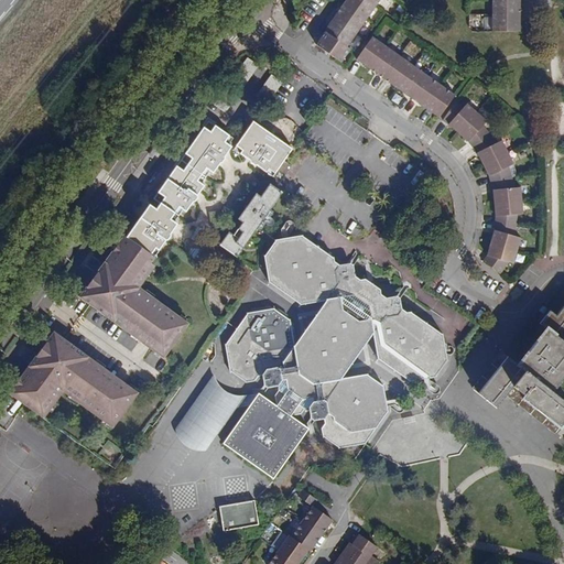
[(344,0),(323,30),(324,31),(315,44),(316,45),(328,53),(340,61),(349,49),(347,46),(379,0),(344,0)]
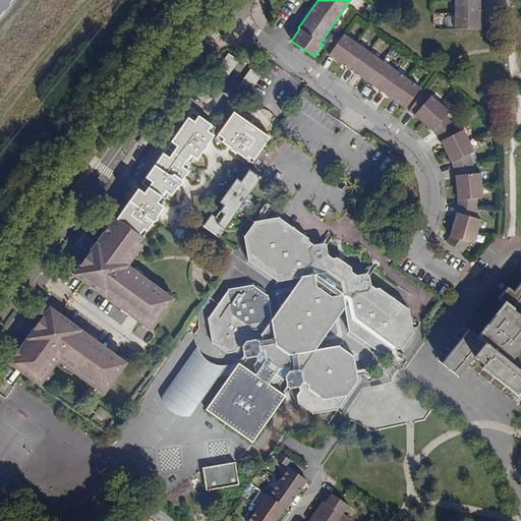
[(479,29),(479,0),(454,0),(454,29),(479,29)]
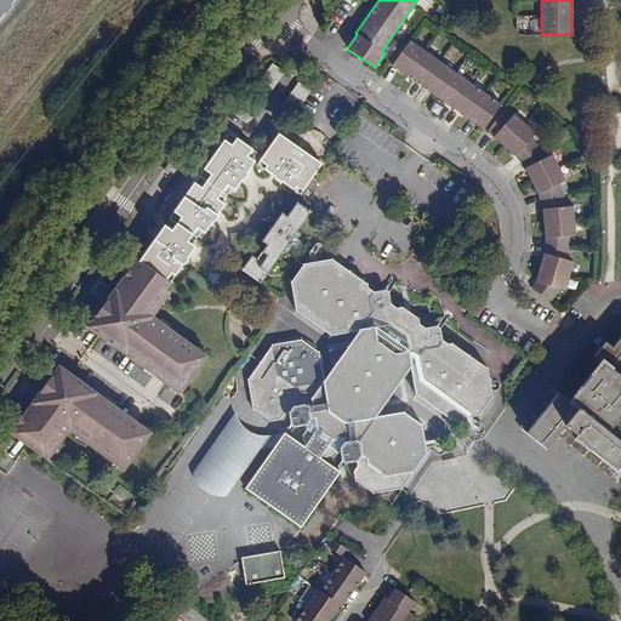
[(540,16),(520,16),(520,32),(540,30),(540,16)]
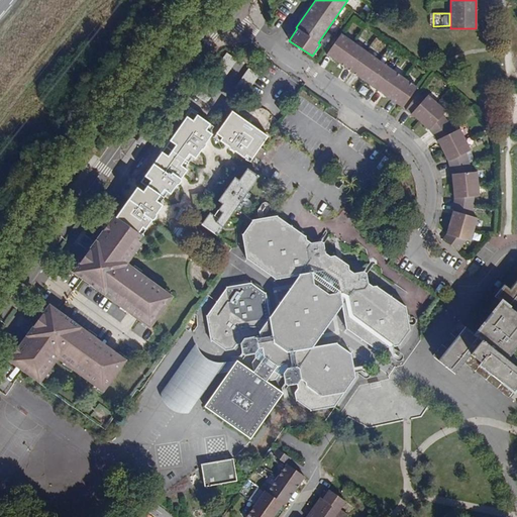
[(416,87),(340,34),(326,55),(402,107),(416,87)]
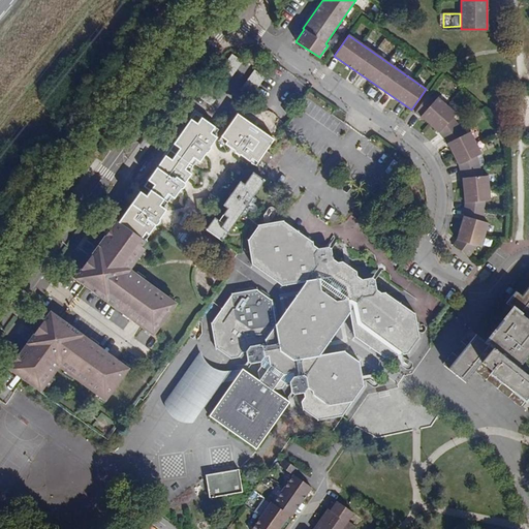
[(308,50),(297,42),(296,44),(306,52),(308,50)]
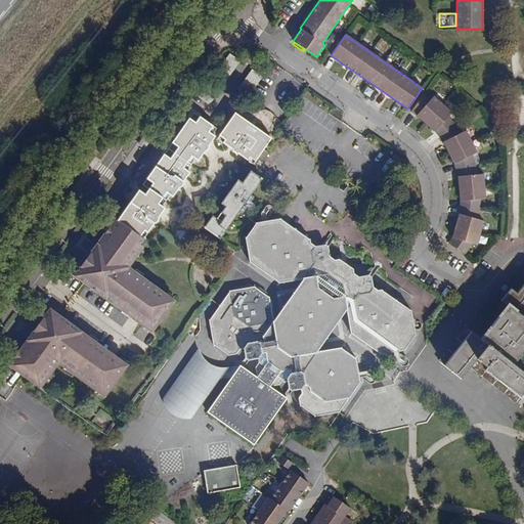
[(210,100),(238,59),(230,54),(203,94),(210,100)]
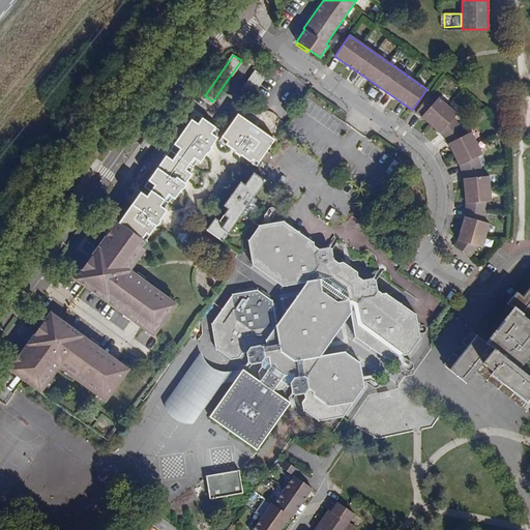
[(258,72),(242,94),(251,99),(265,79),(258,72)]
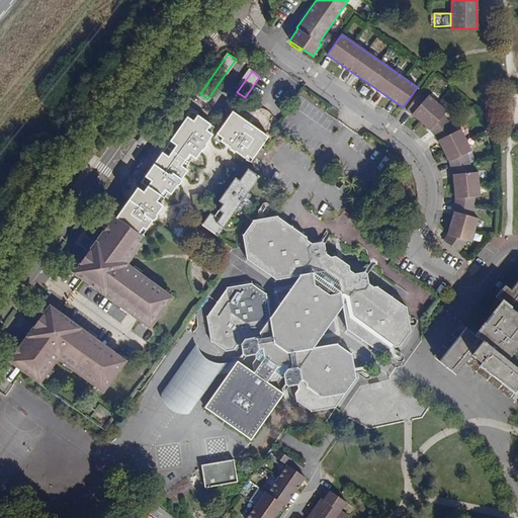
[(446,111),(422,89),(407,109),(432,133),(439,142),(442,146),(446,155),(450,165),(451,172),(453,177),(453,184),(454,194),(454,204),(453,211),(445,236),(442,240),(460,250),(466,241),(471,241),(479,219),(473,217),(476,197),(481,196),(478,172),(472,172),(467,153),(471,151),(460,130),(455,132),(443,116),(446,111)]
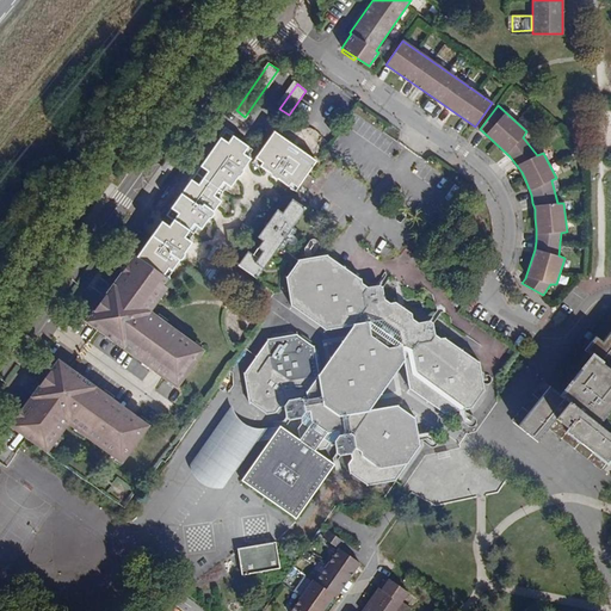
[(167,217),(173,222),(189,233),(193,226),(197,228),(201,230),(250,161),(242,155),(247,148),(226,134),(167,217)]
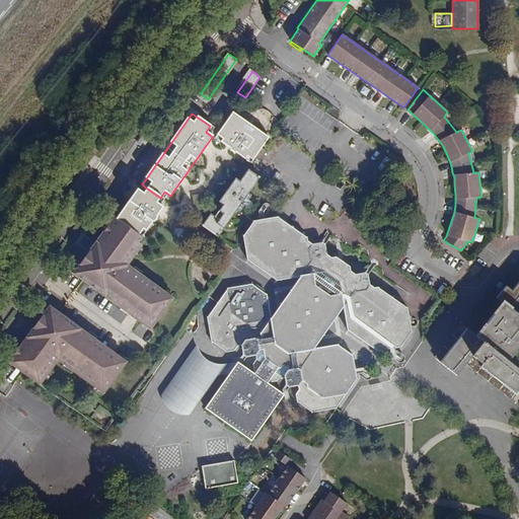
[(252,161),(261,149),(268,139),(232,114),(217,136),(223,140),(220,143),(244,161),(247,158),(252,161)]
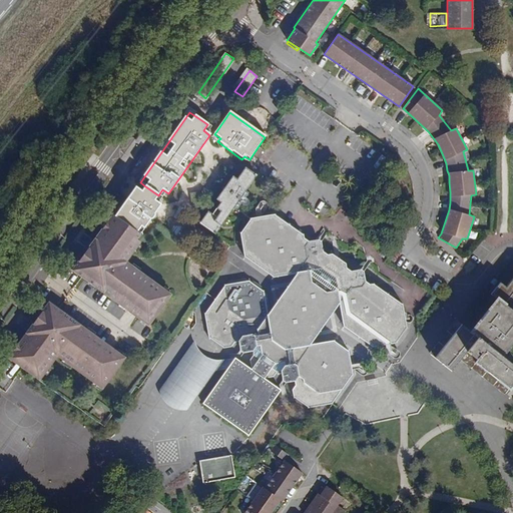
[(265,153),(258,147),(249,159),(247,162),(254,167),(265,153)]
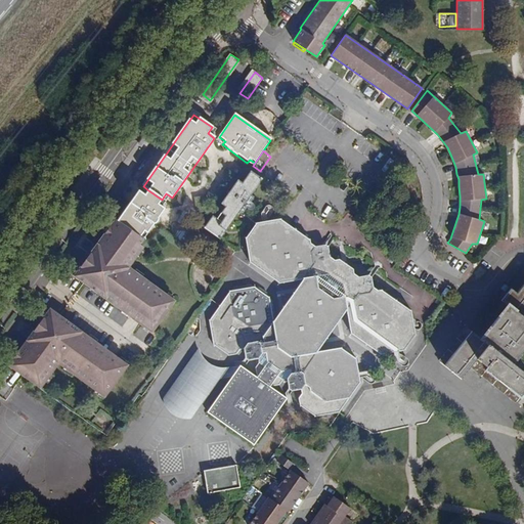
[(254,174),(252,173),(239,188),(235,185),(226,198),(230,201),(213,223),(209,220),(205,227),(220,238),(264,179),(256,174),(254,174)]
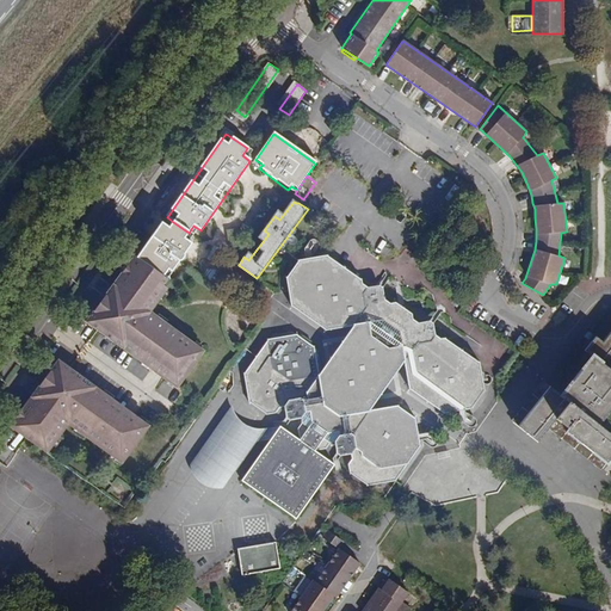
[(161,223),(152,238),(170,250),(172,246),(184,254),(191,244),(187,242),(190,239),(186,236),(189,233),(173,222),(168,229),(161,223)]
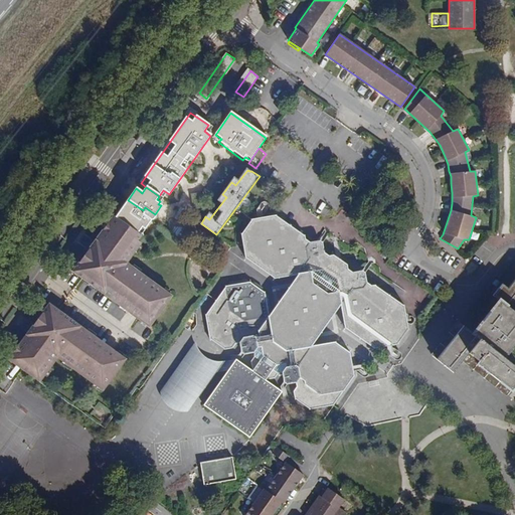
[(143,210),(128,200),(116,218),(137,233),(140,229),(143,231),(155,214),(145,207),(143,210)]
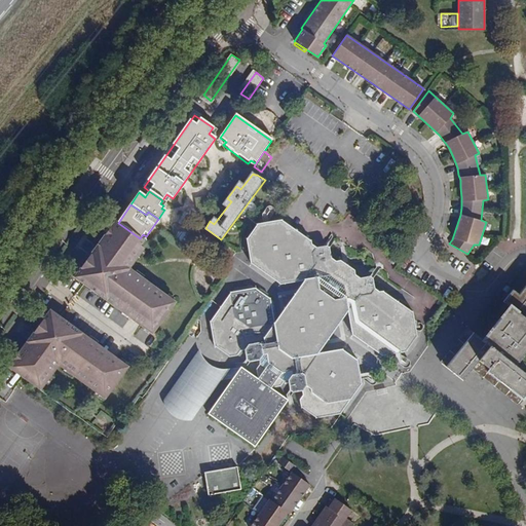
[(74,277),(152,334),(176,302),(129,269),(144,249),(140,247),(144,241),(140,238),(118,223),(116,221),(74,277)]
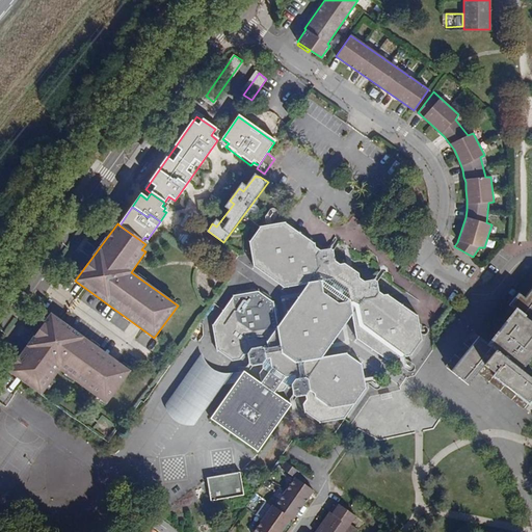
[(314,244),(285,223),(262,227),(250,243),(254,264),(284,285),(308,284),(311,309),(325,319),(350,317),(356,336),(388,357),(408,355),(421,338),(418,317),(388,296),(384,297),(379,293),(378,283),(375,281),(366,283),(358,278),(358,276),(343,265),(341,266),(335,262),(334,251),(330,249),(320,251),(314,247),(314,244)]
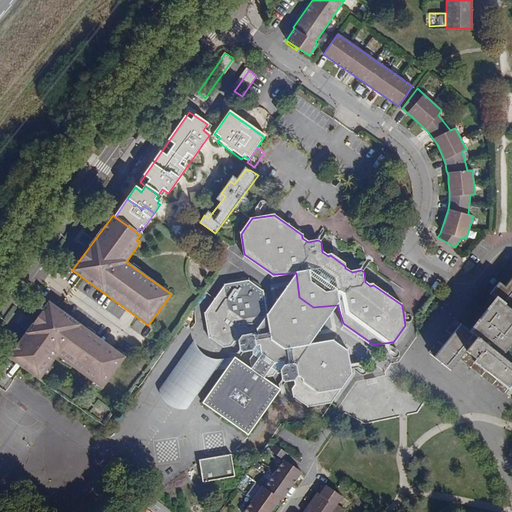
[(299,297),(296,273),(269,308),(267,312),(290,309),(305,319),(307,345),(310,343),(337,305),(313,307),(299,297)]
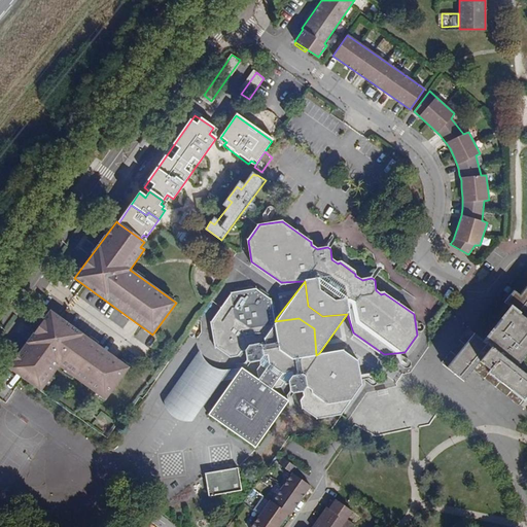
[(526,283),(518,296),(512,292),(504,302),(511,308),(483,343),(471,335),(445,370),(467,386),(472,380),(483,366),(492,374),(487,382),(519,406),(526,393),(526,375),(517,369),(526,354),(526,283)]
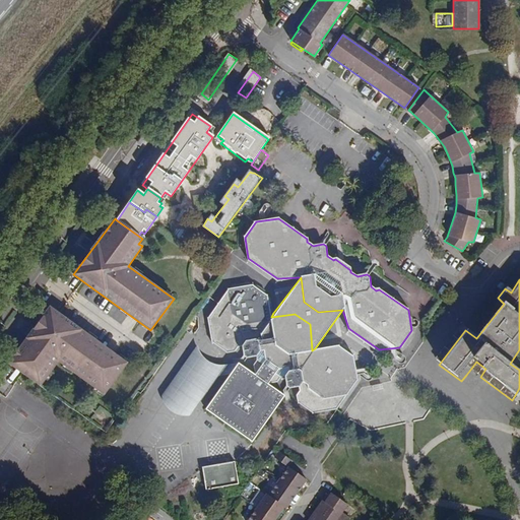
[(252,283),(248,280),(232,284),(217,303),(207,318),(212,339),(229,351),(235,349),(237,349),(238,346),(243,346),(246,352),(249,355),(257,355),(257,360),(256,362),(255,371),(271,382),(278,380),(281,376),(284,375),(288,383),(291,386),(299,385),(301,390),(298,392),(298,400),(313,411),(336,406),(356,379),(351,356),(336,345),(315,348),(312,350),(310,324),(295,314),(271,317),(273,313),(271,298),(266,294),(266,288),(257,282),(252,283)]
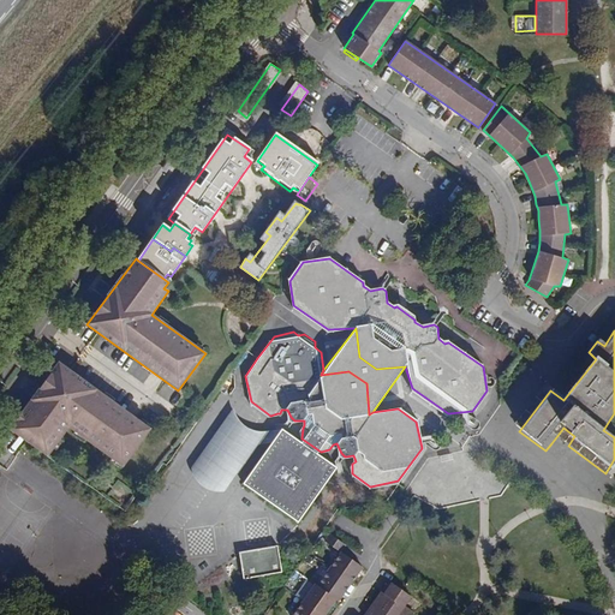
[(59,363),(11,430),(48,455),(69,427),(124,466),(150,429),(59,363)]
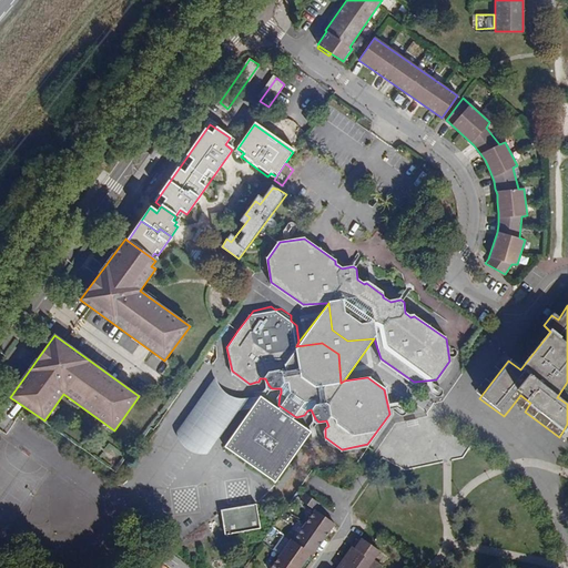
[(220,383),(217,378),(179,434),(180,438),(182,443),(184,447),(188,449),(191,453),(196,455),(201,456),(205,456),(210,456),(246,401),(241,399),(234,398),(230,396),(227,394),(224,392),(223,389),(222,386),(220,383)]
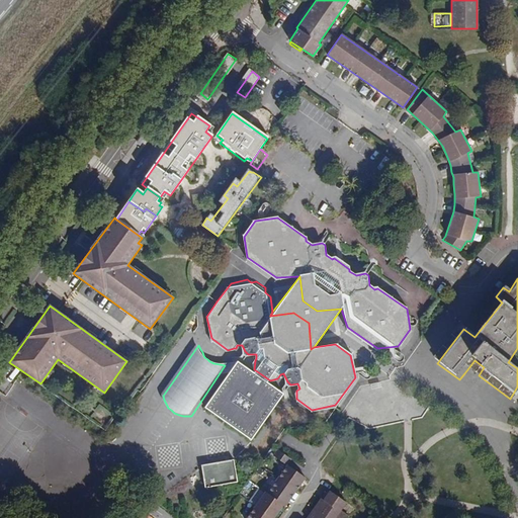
[(234,348),(236,354),(245,351),(242,345),(237,345),(236,348),(234,348)]
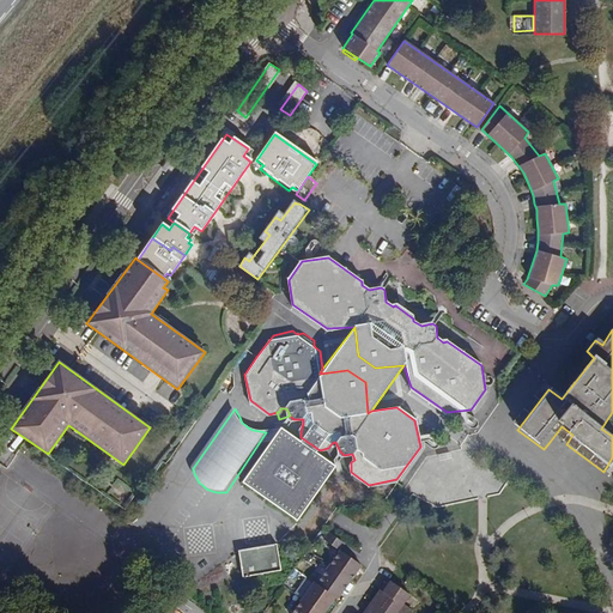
[(550,442),(562,450),(566,444),(572,435),(562,426),(550,442)]
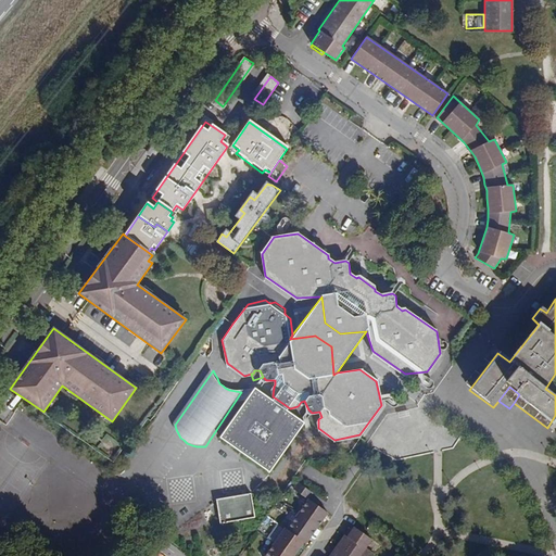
[(247,401),(267,397),(254,389),(247,401)]
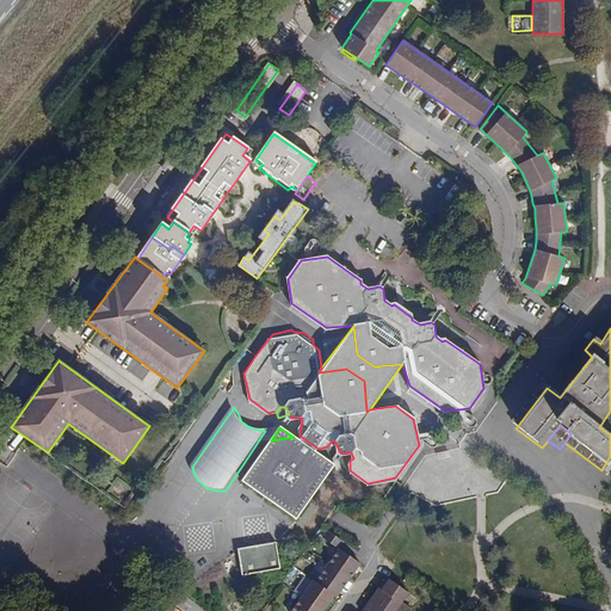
[(320,455),(294,437),(271,440),(242,480),(295,517),(323,477),(320,455)]
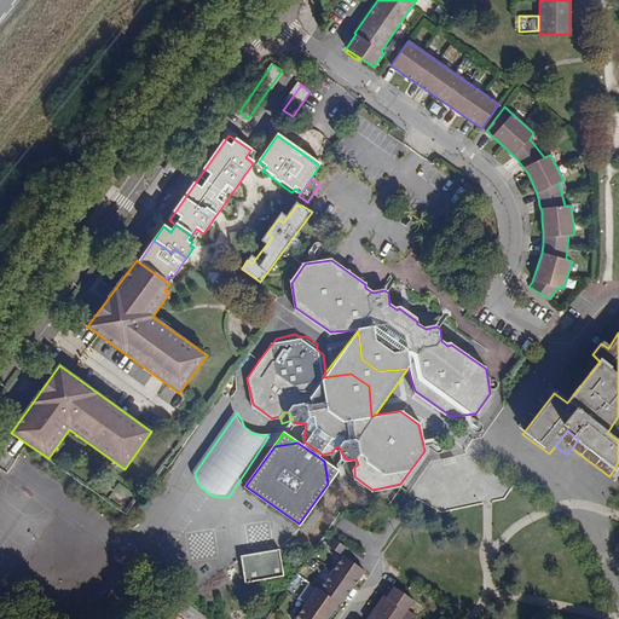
[(336,470),(324,461),(328,484),(336,470)]
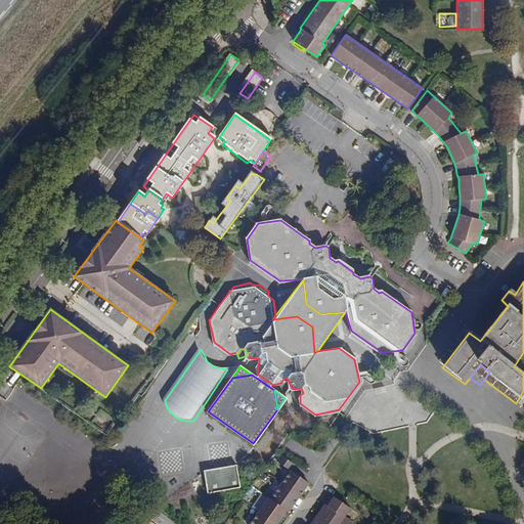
[(295,465),(285,459),(280,464),(291,470),(295,465)]
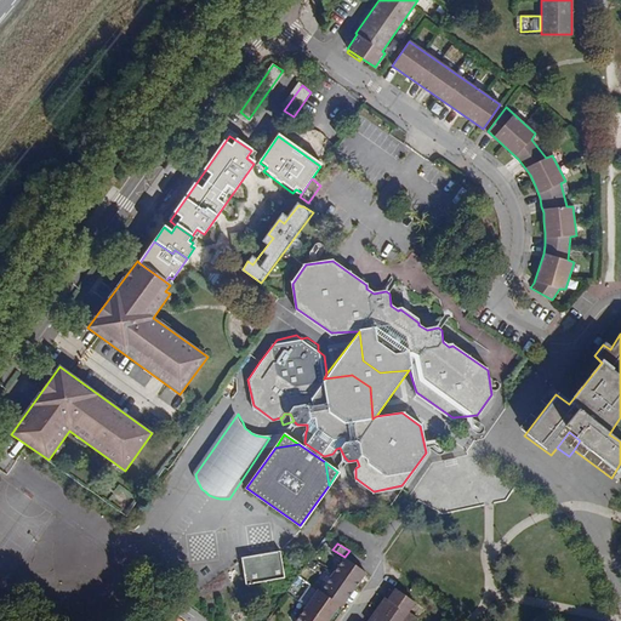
[(238,564),(243,591),(281,584),(277,557),(238,564)]
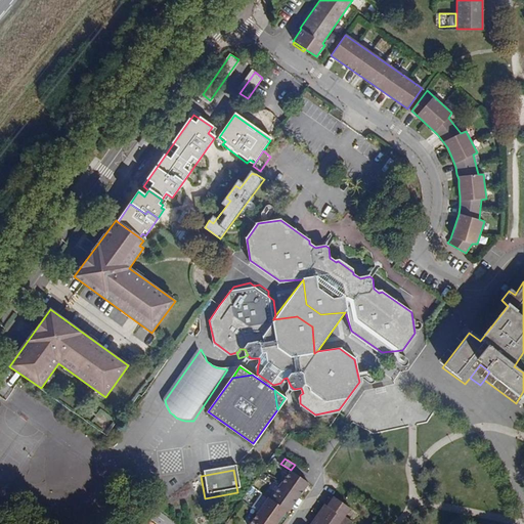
[(309,483),(292,471),(270,500),(268,499),(250,523),(277,523),(287,512),(289,512),(309,483)]
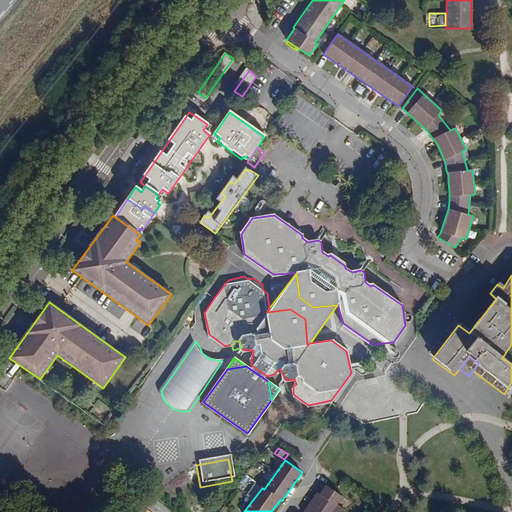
[(341,497),(324,485),(304,511),(342,511),(344,510),(336,505),(341,497)]
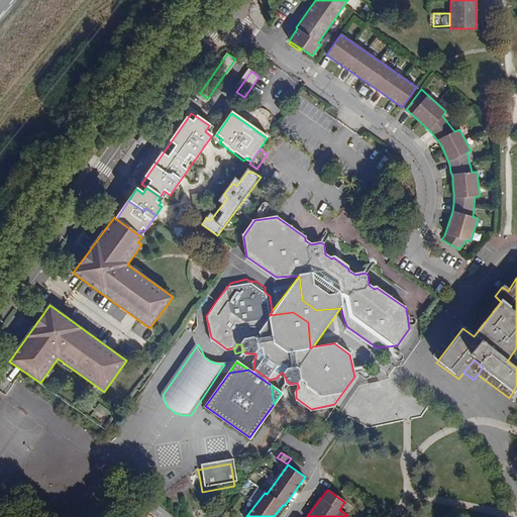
All buildings are outlined.
